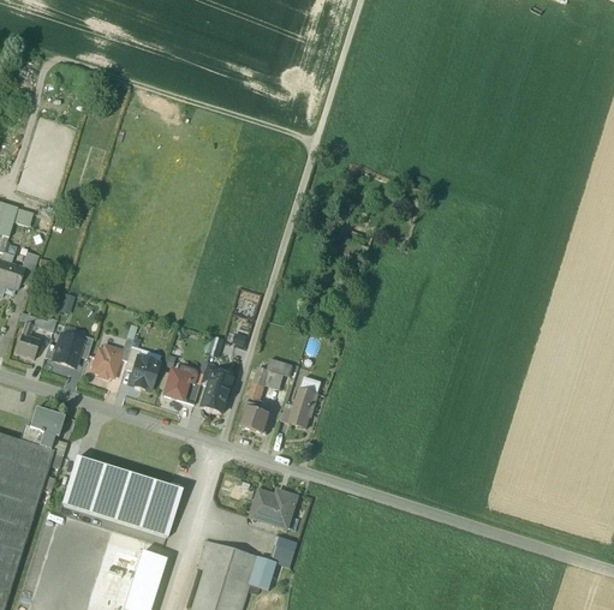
[(0,232),(5,234),(10,235),(15,220),(18,207),(0,201),(0,232)]
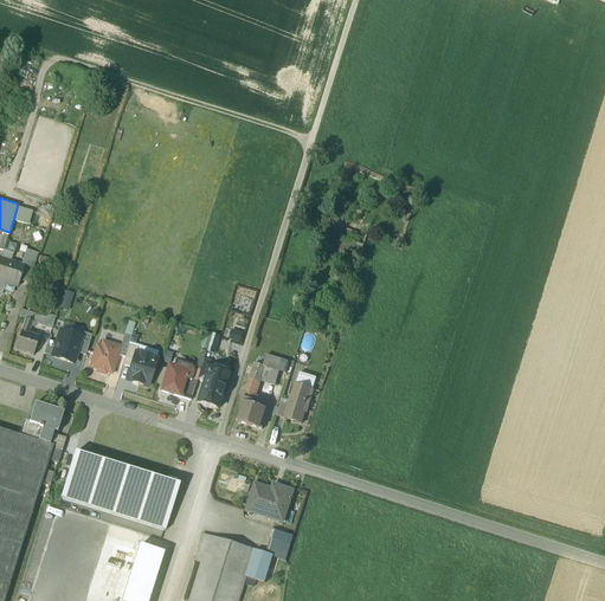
[(32,208),(18,204),(14,217),(29,221),(32,208)]
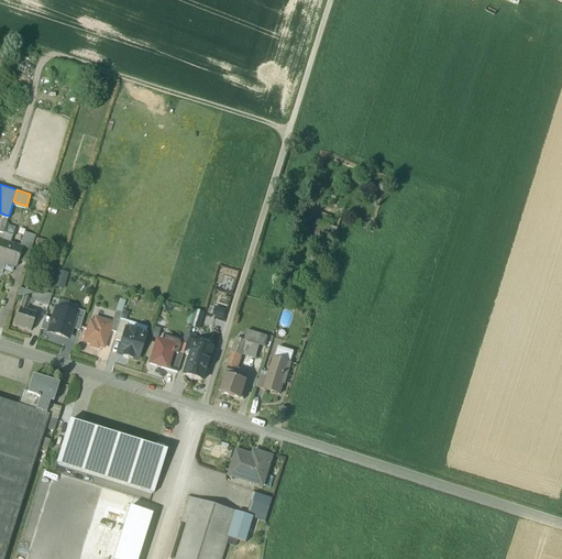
[(36,232),(25,229),(21,243),(23,244),(21,251),(30,253),(36,232)]
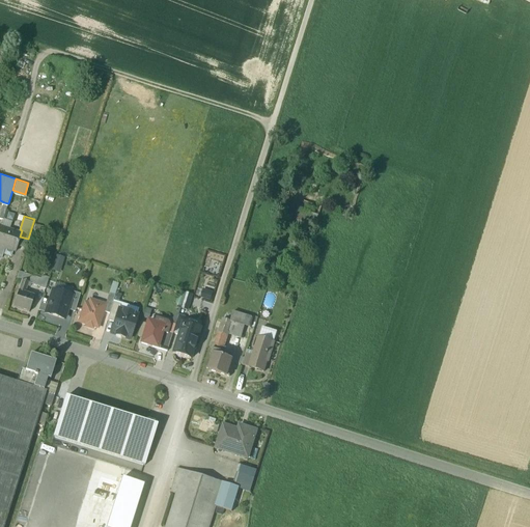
[(20,229),(1,224),(0,225),(0,242),(7,245),(17,248),(20,237),(22,230),(20,229)]
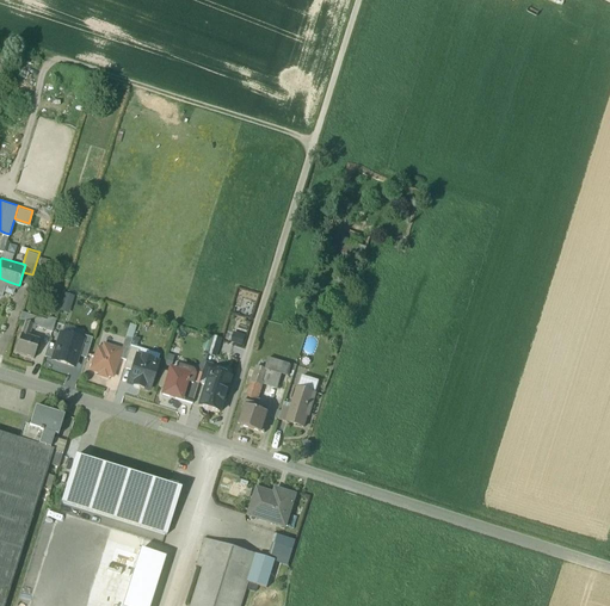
[(71,309),(76,292),(67,288),(60,304),(71,309)]
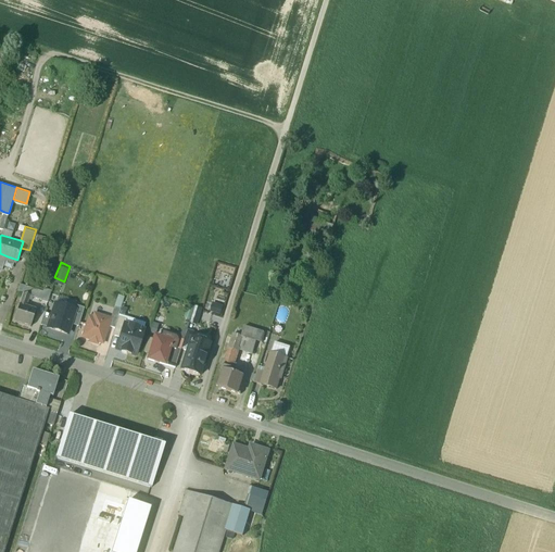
[(33,285),(20,281),(17,288),(24,290),(30,292),(33,285)]
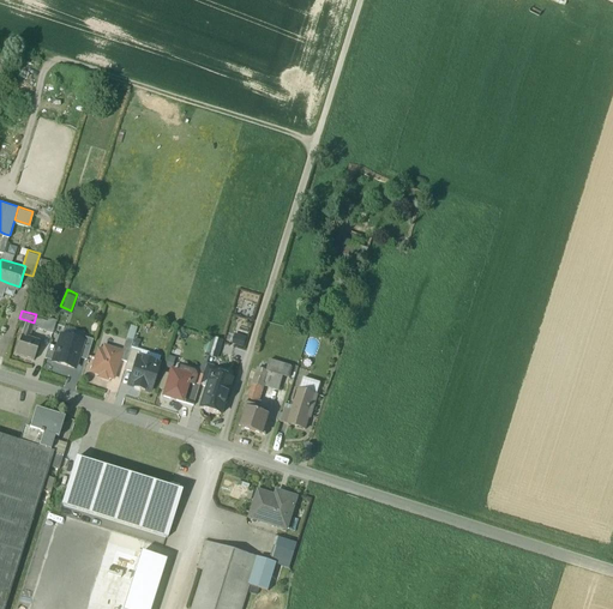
[(48,319),(38,315),(36,324),(46,326),(48,319)]
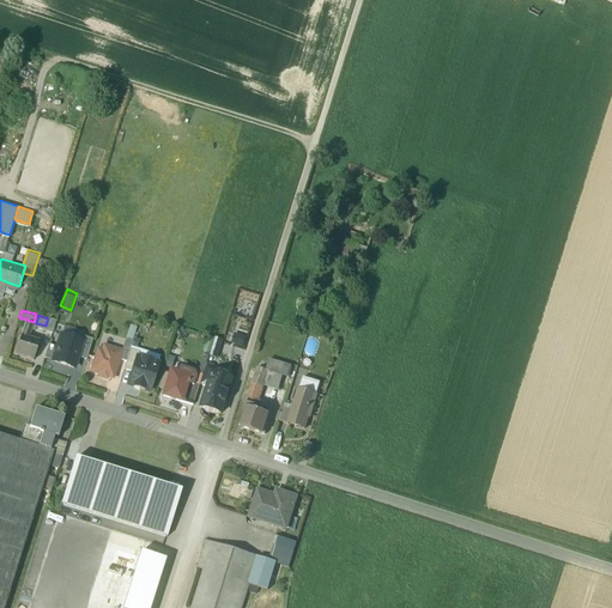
[(56,317),(49,315),(48,318),(46,326),(53,328),(56,317)]
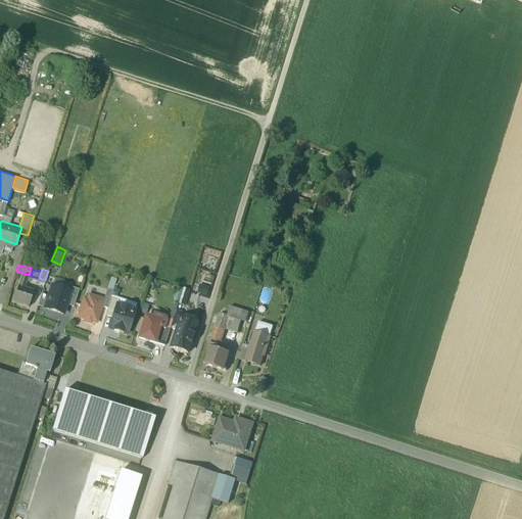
[(29,275),(22,273),(18,283),(26,285),(29,275)]
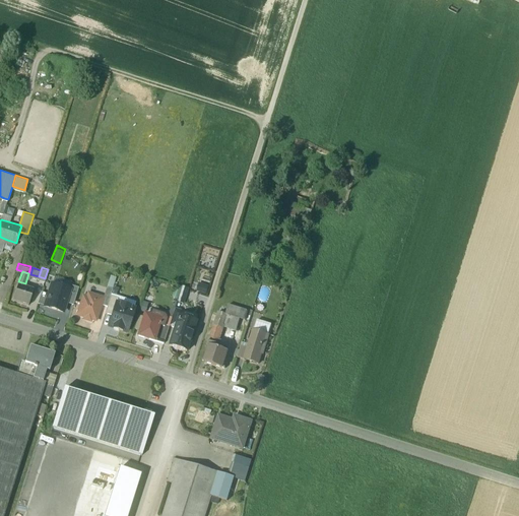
[(25,283),(18,281),(14,297),(29,302),(35,286),(25,283)]
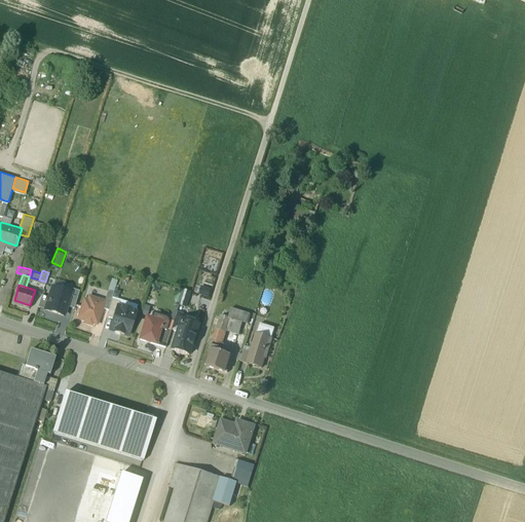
[(50,295),(47,306),(65,312),(68,303),(71,291),(53,286),(50,295)]
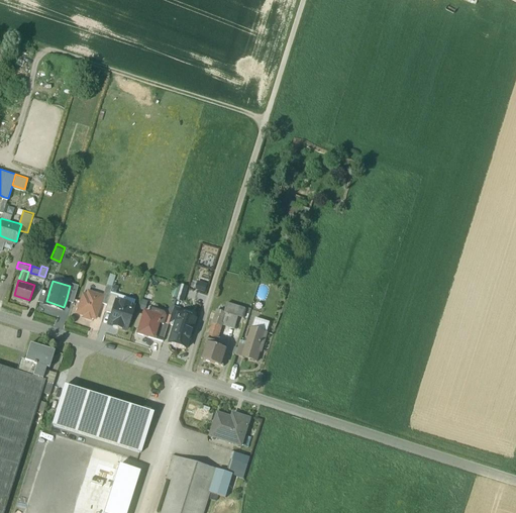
[(72,281),(67,298),(74,300),(80,284),(72,281)]
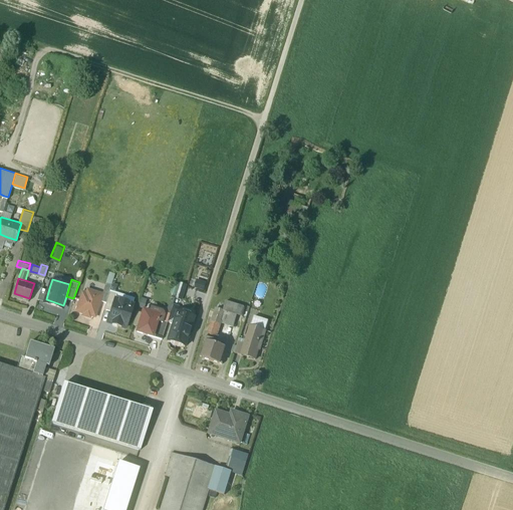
[(111,283),(106,281),(102,291),(100,298),(106,300),(110,289),(111,283)]
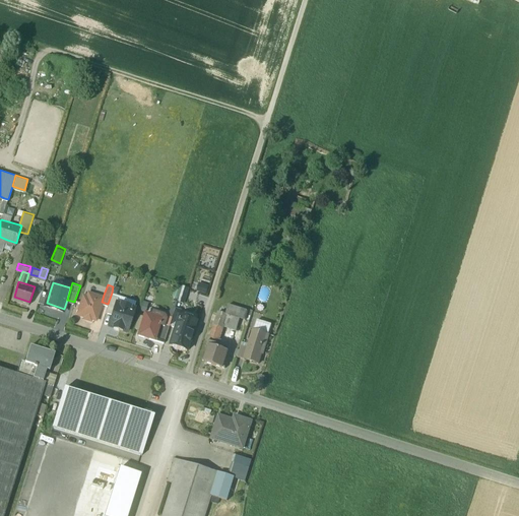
[(178,298),(185,300),(189,286),(183,284),(178,298)]
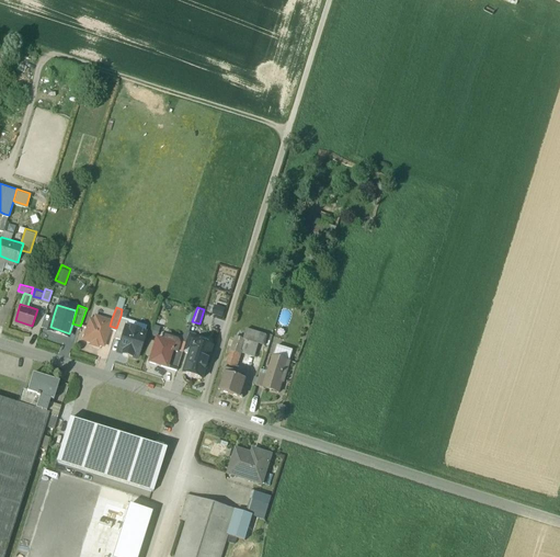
[(42,325),(50,327),(54,315),(46,313),(42,325)]
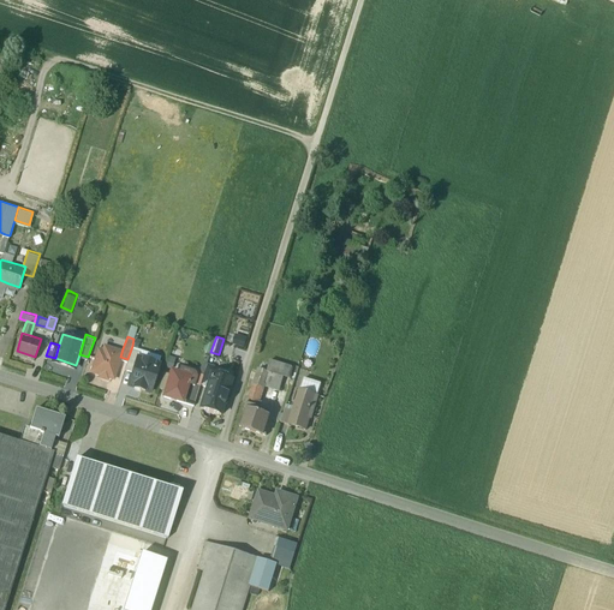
[(123,348),(109,345),(108,350),(99,346),(93,368),(114,375),(120,357),(123,348)]
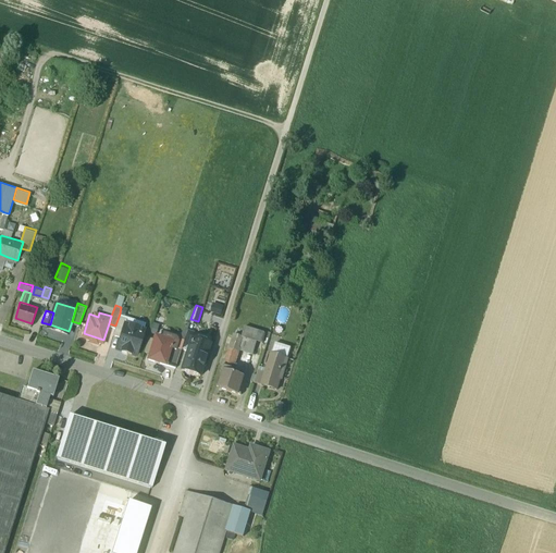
[(128,317),(120,314),(115,326),(113,332),(122,335),(125,322),(126,322),(128,317)]
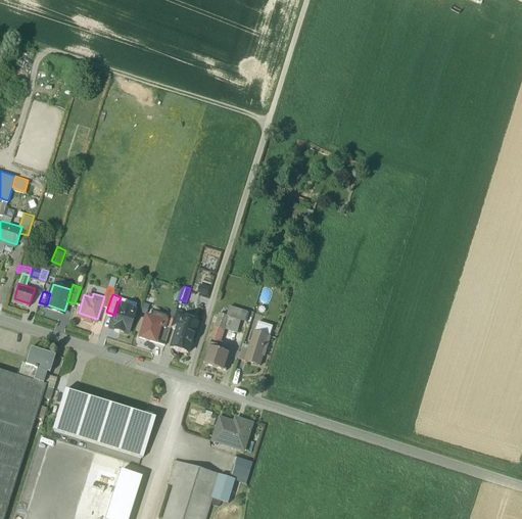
[(119,302),(117,302),(114,315),(110,325),(128,331),(136,308),(119,302)]
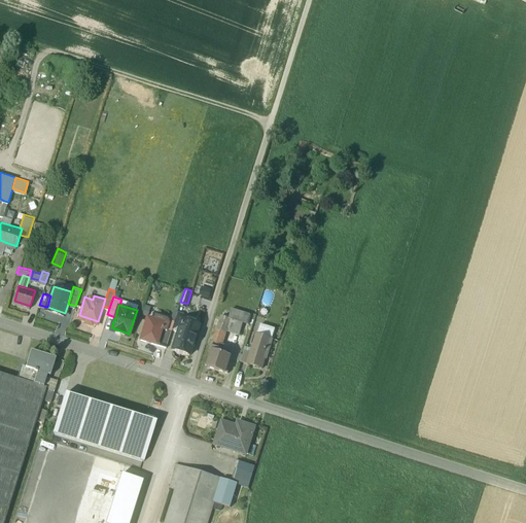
[(173,327),(179,329),(182,317),(184,312),(178,310),(173,327)]
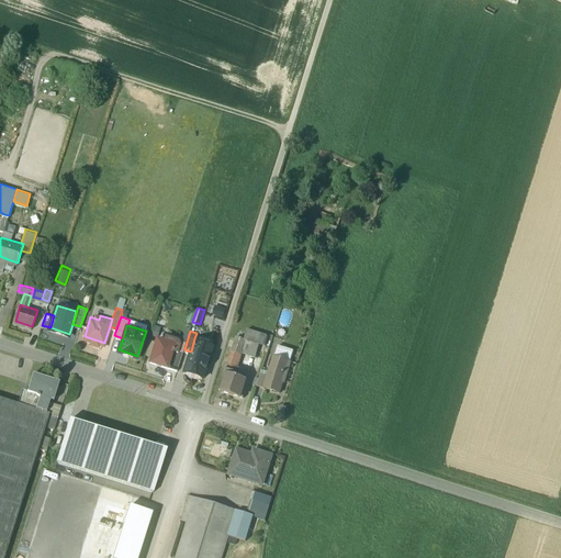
[(232,334),(221,365),(226,367),(226,366),(236,369),(236,368),(242,350),(246,337),(236,334),(236,336),(232,334)]
